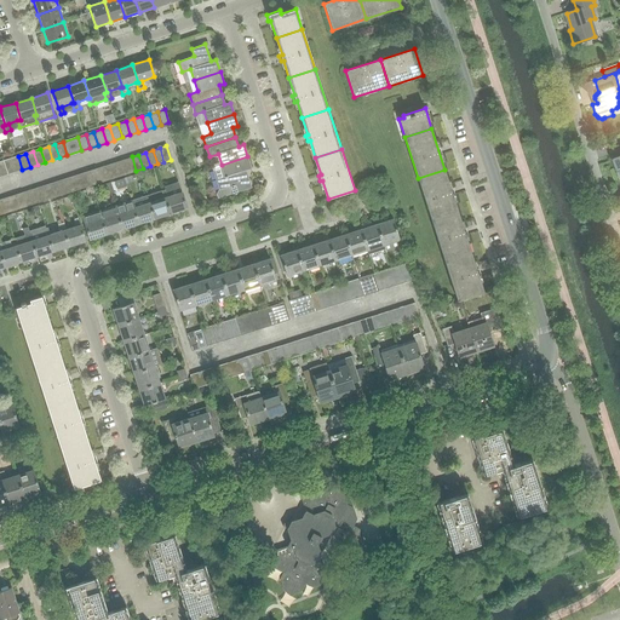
[(18,156),(11,159),(15,172),(22,170),(18,156)]
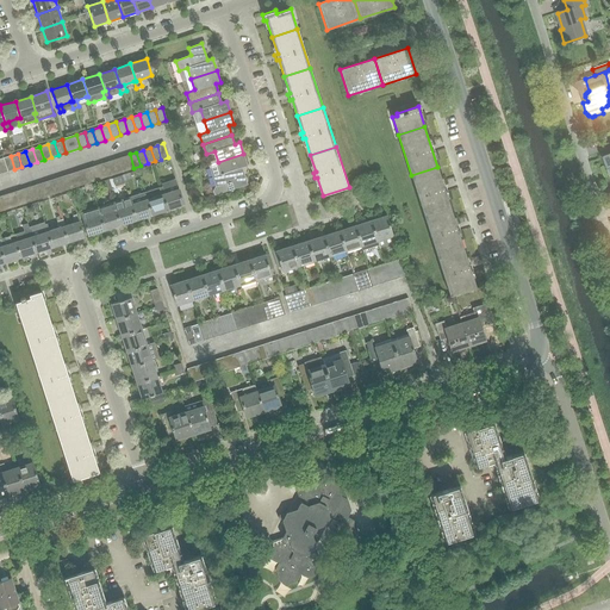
[(134,168),(130,154),(123,156),(128,170),(134,168)]
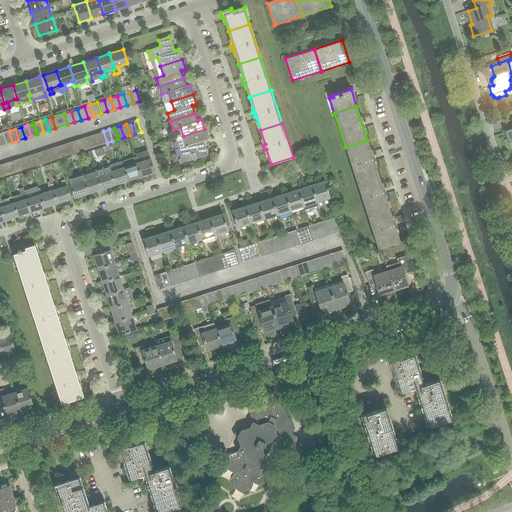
[(196,158),(208,155),(203,140),(207,139),(204,129),(183,136),(186,145),(179,147),(182,156),(181,156),(179,160),(180,164),(193,160),(195,160),(196,159),(196,158)]
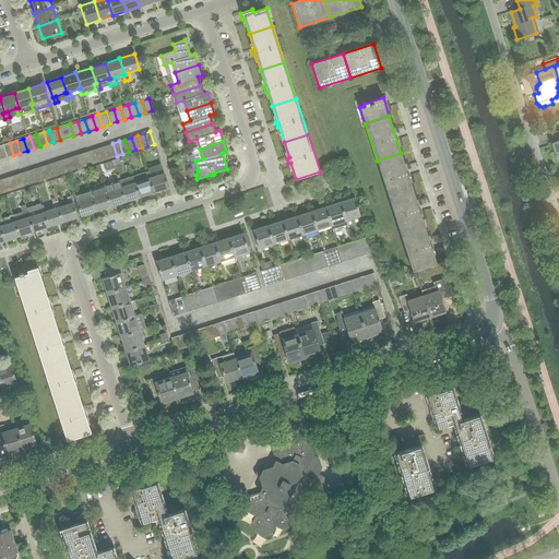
[(10,143),(2,145),(7,157),(13,155),(10,143)]
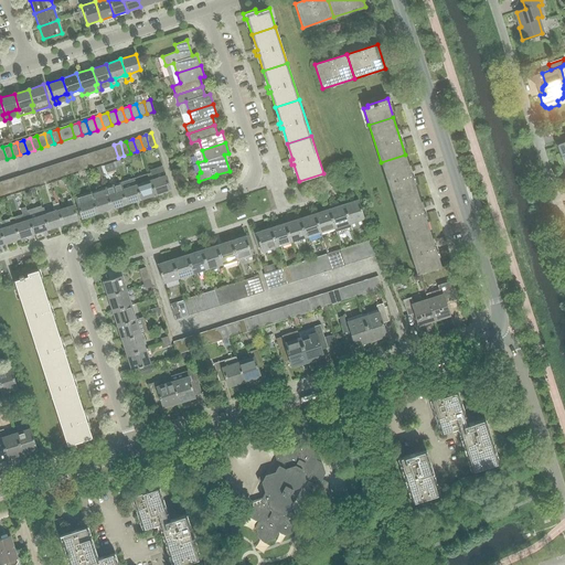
[(118,158),(114,145),(107,147),(112,160),(118,158)]
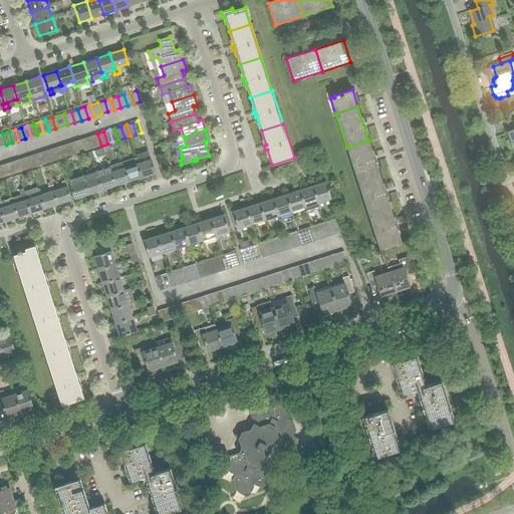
[(101,146),(97,134),(92,136),(95,147),(101,146)]
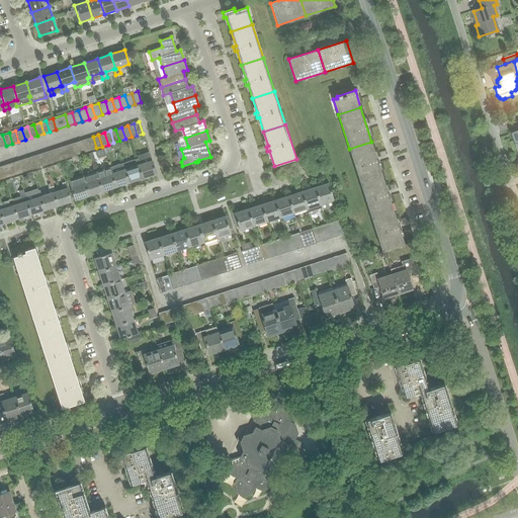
[(96,148),(93,137),(87,139),(91,150),(96,148)]
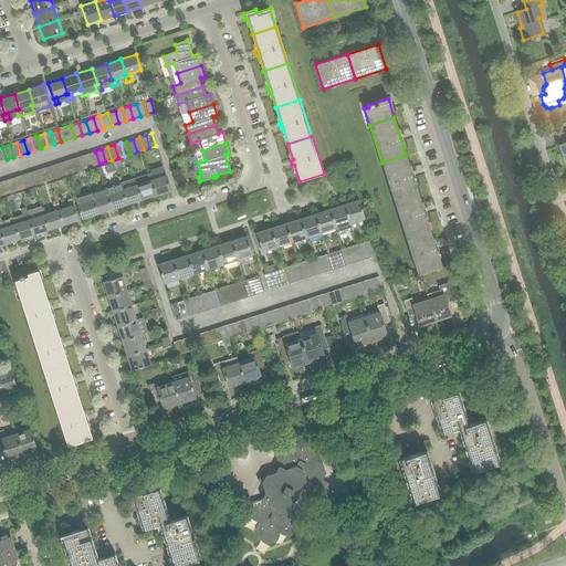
[(100,164),(95,152),(88,154),(93,166),(100,164)]
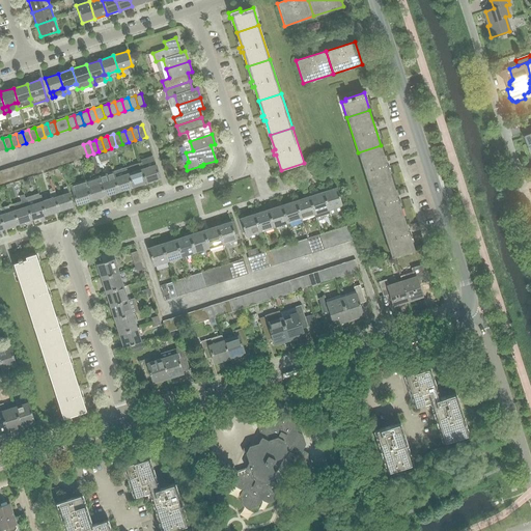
[(87,156),(83,144),(77,146),(81,158),(87,156)]
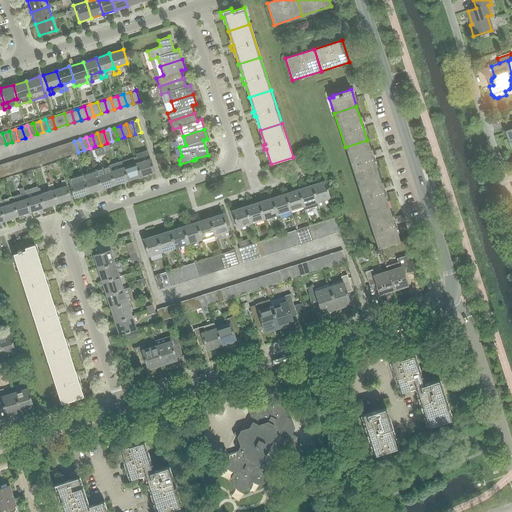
[(378,173),(367,140),(345,147),(356,180),(378,173)]
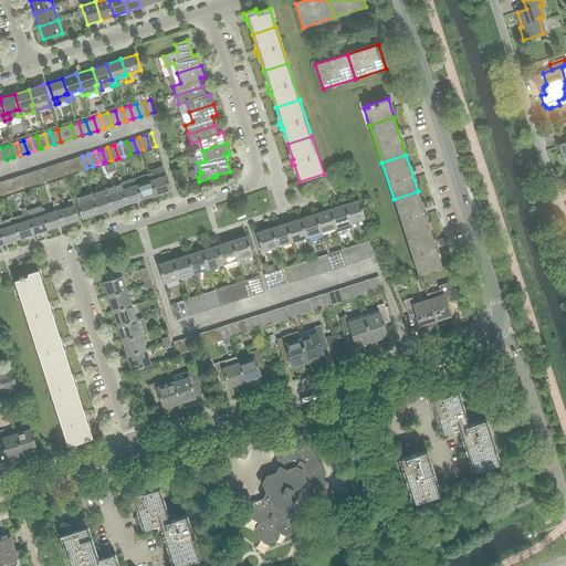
[(86,168),(82,156),(76,157),(80,170),(86,168)]
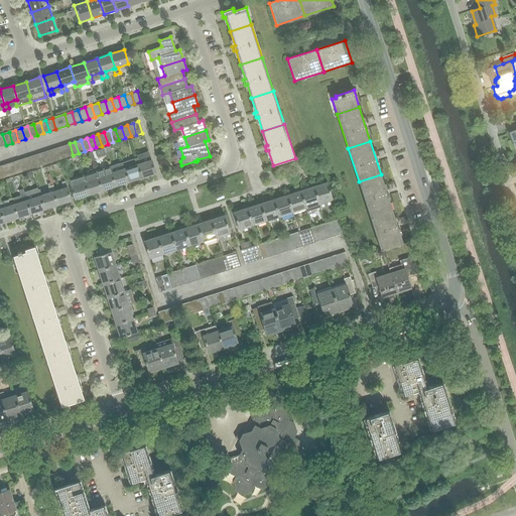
[(73,155),(70,143),(63,145),(68,157),(73,155)]
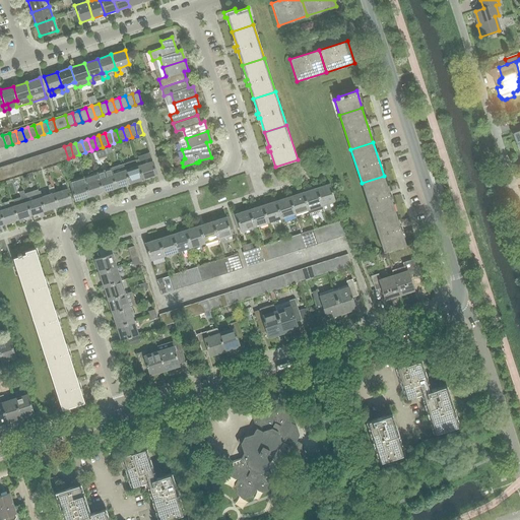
[(68,158),(64,146),(58,148),(62,160),(68,158)]
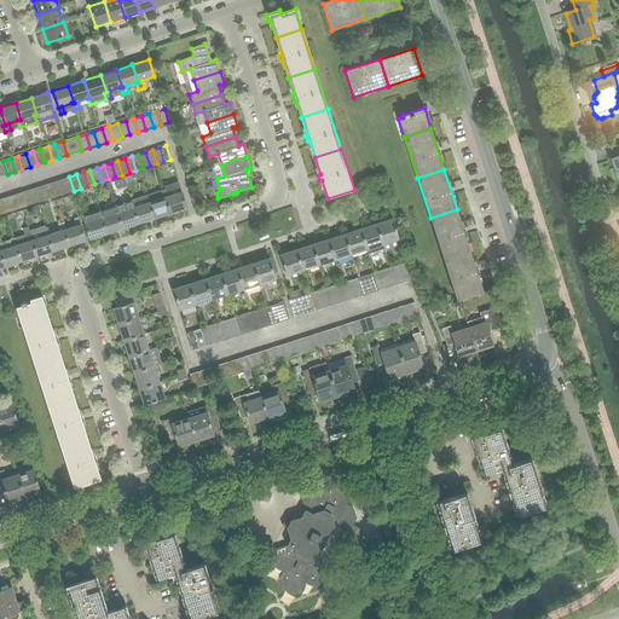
[(74,191),(69,177),(63,179),(67,192),(74,191)]
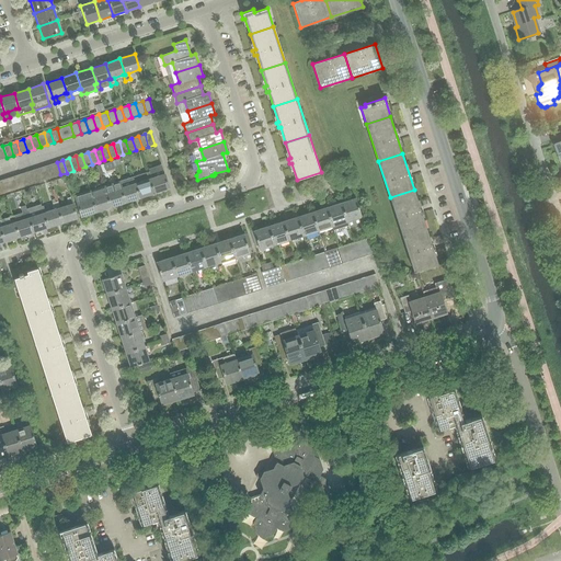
[(60,174),(57,162),(50,164),(55,176),(60,174)]
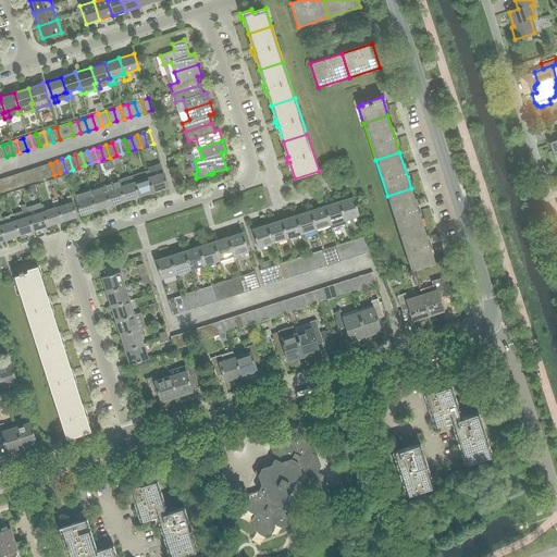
[(54,175),(50,163),(44,165),(48,177),(54,175)]
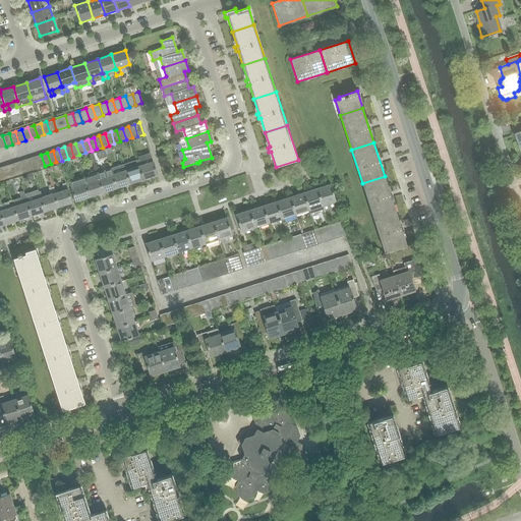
[(45,166),(41,155),(36,157),(39,168),(45,166)]
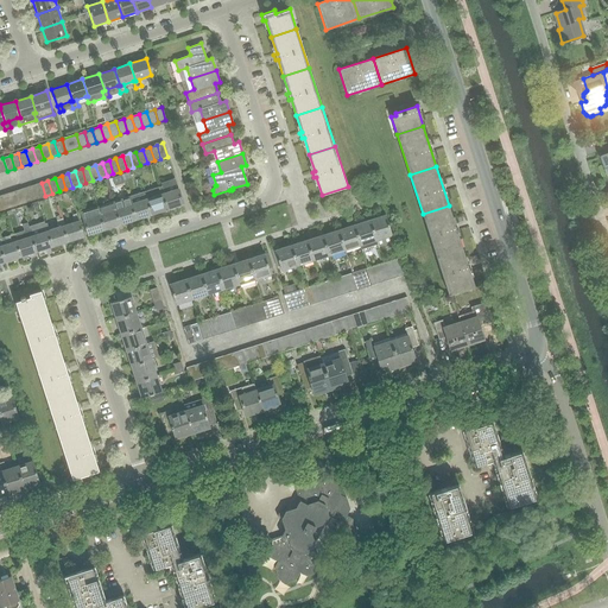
[(163,185),(159,187),(168,209),(183,203),(178,188),(177,188),(175,182),(172,182),(175,189),(164,192),(163,185)]
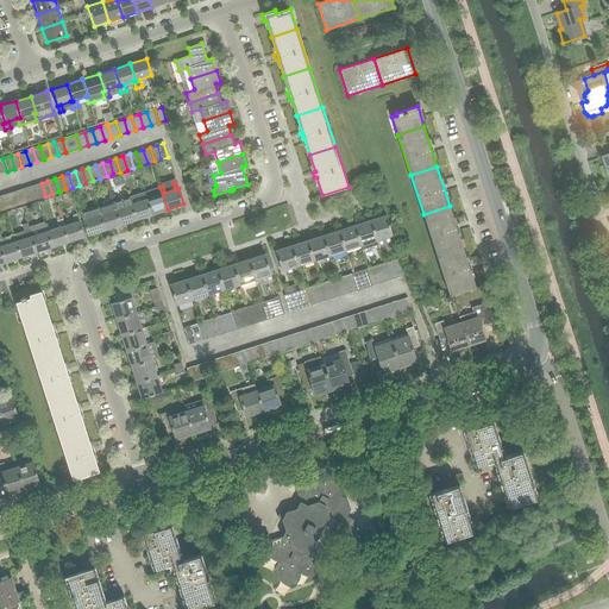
[(45,196),(42,183),(35,184),(39,199),(45,196)]
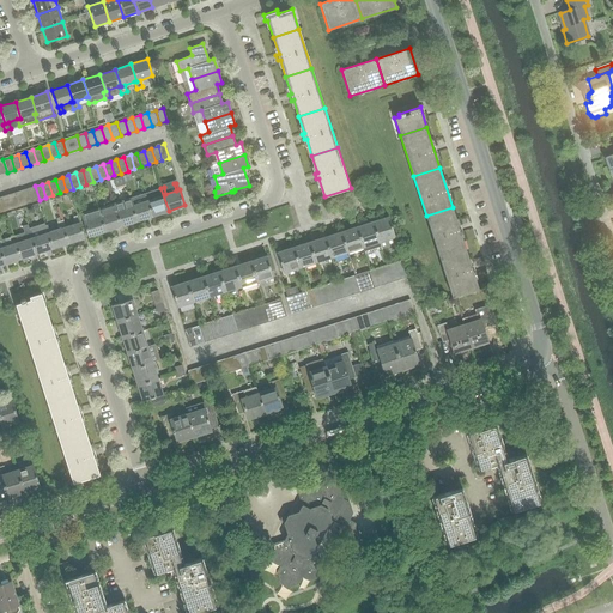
[(40,200),(35,186),(28,188),(32,202),(40,200)]
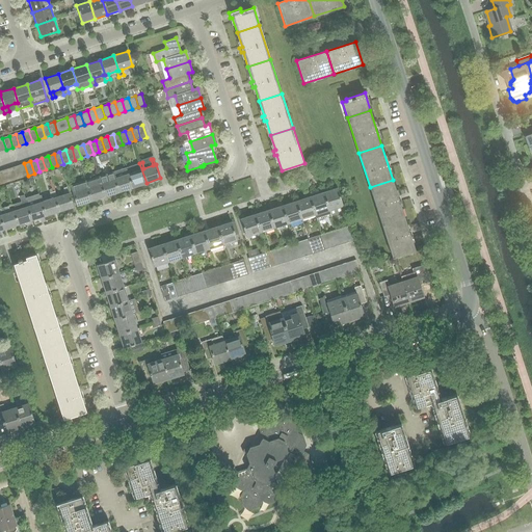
[(28,176),(24,163),(18,165),(22,177),(28,176)]
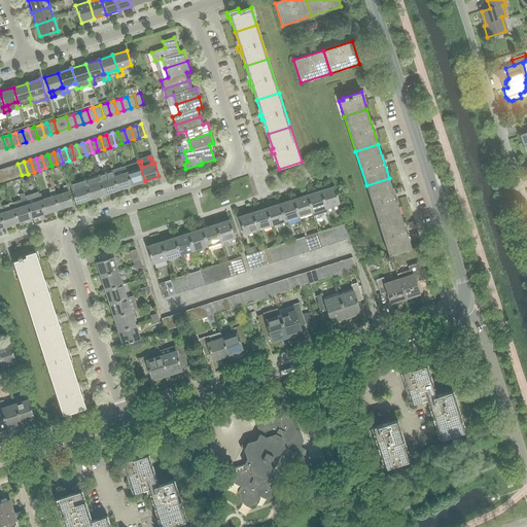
[(127,165),(125,166),(132,185),(145,181),(138,162),(136,163),(138,168),(129,171),(127,165)]
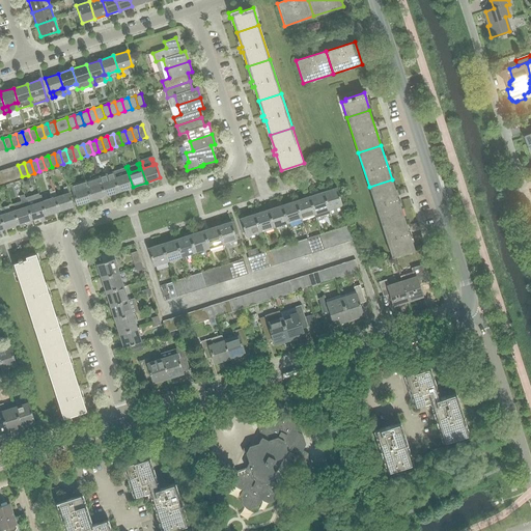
[(22,176),(18,165),(12,167),(16,178),(22,176)]
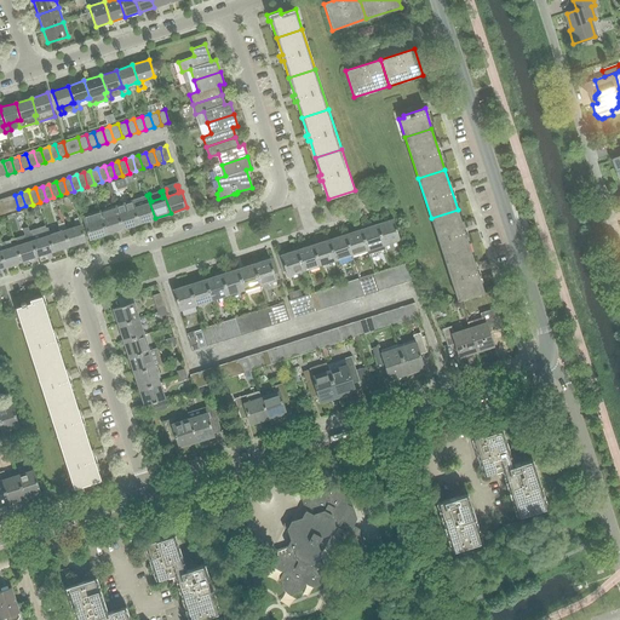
[(18,208),(15,195),(7,197),(12,211),(18,208)]
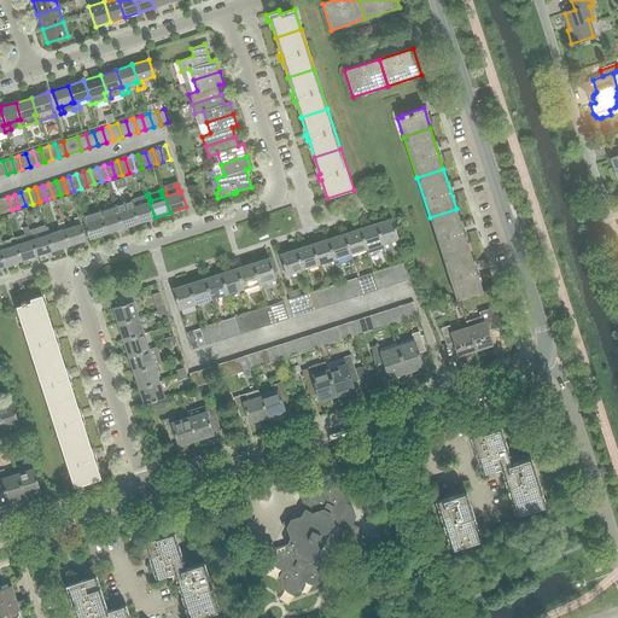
[(133,199),(130,199),(139,222),(155,217),(146,194),(144,196),(145,203),(135,205),(133,199)]
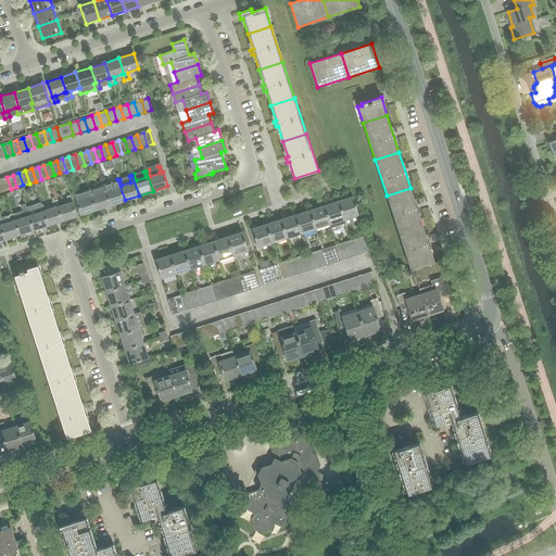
[(11,189),(7,177),(0,179),(4,191),(11,189)]
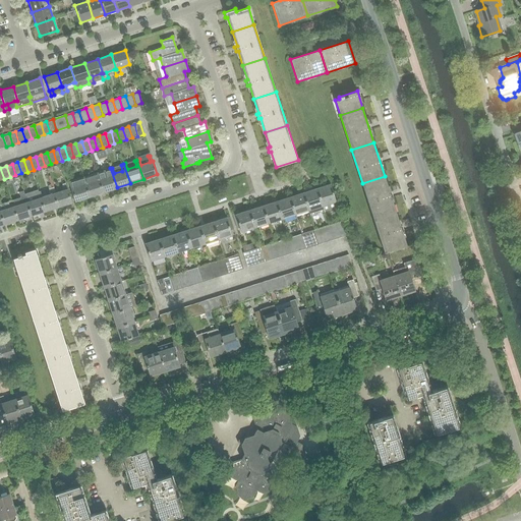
[(99,172),(97,173),(103,192),(117,187),(110,168),(107,169),(109,175),(101,177),(99,172)]
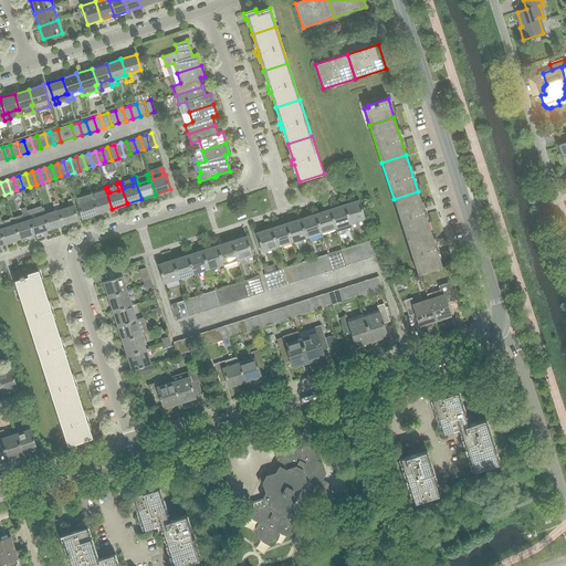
[(92,192),(91,192),(97,213),(112,209),(105,188),(102,189),(104,195),(95,198),(92,192)]
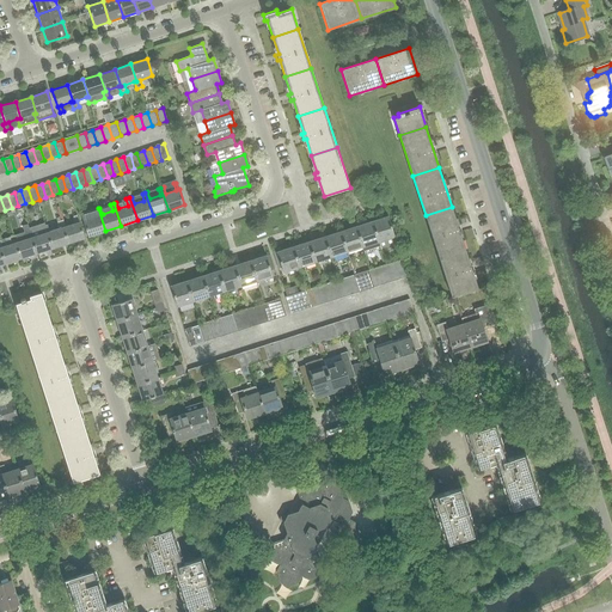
[(465,248),(452,207),(426,215),(439,256),(465,248)]
